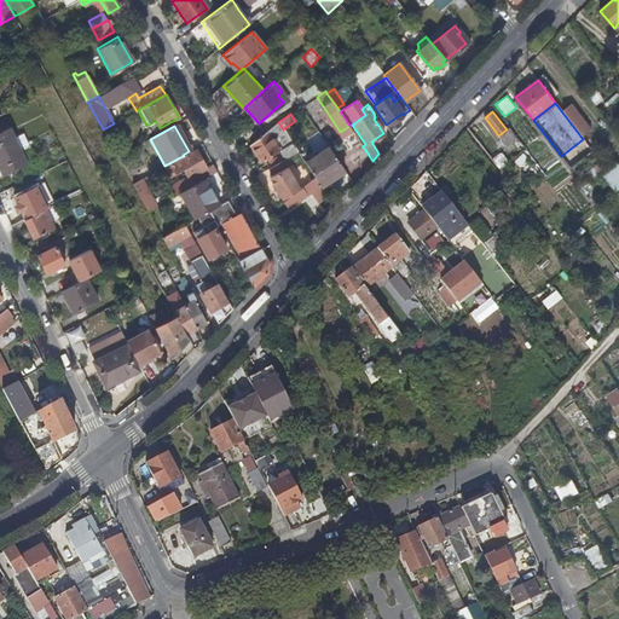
[(0,133),(0,155),(23,144),(19,136),(13,138),(9,129),(0,133)]
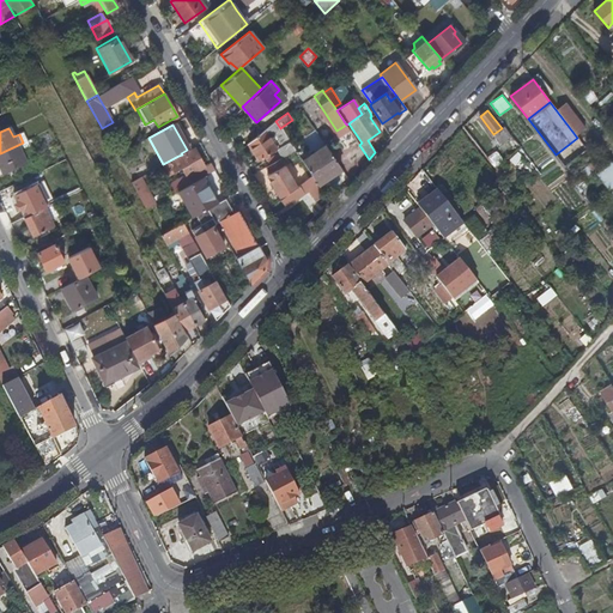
[(263,131),(247,144),(259,162),(275,150),(263,131)]
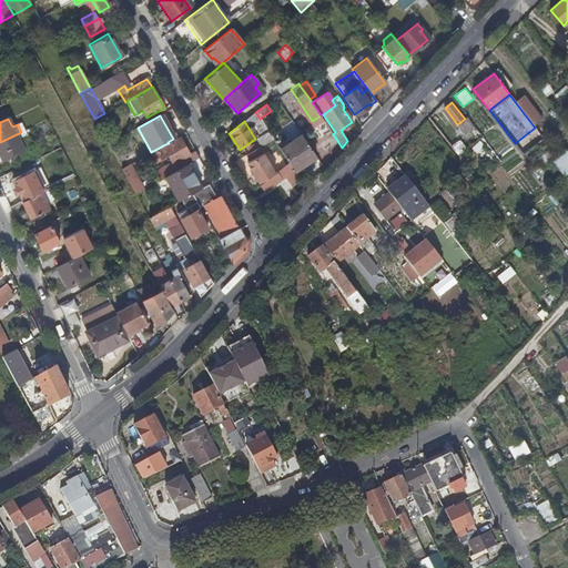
[(294,173),(316,159),(300,134),(283,144),(273,129),(267,132),(273,139),(280,150),(288,163),(294,173)]
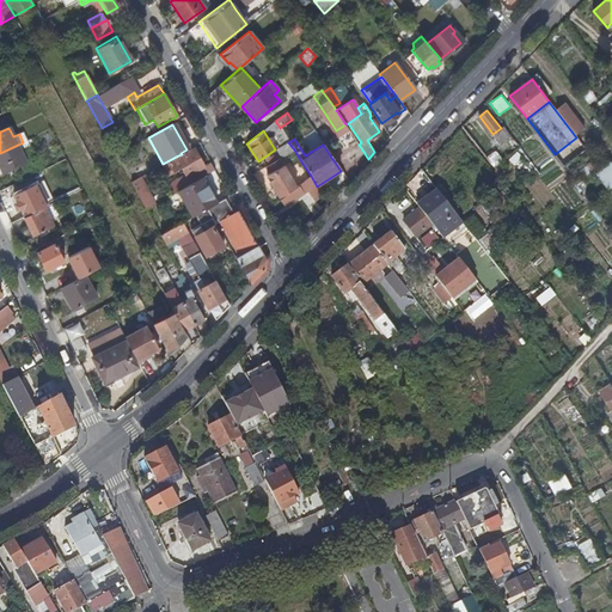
[(23,142),(0,153),(0,169),(2,173),(26,163),(22,154),(28,151),(23,142)]
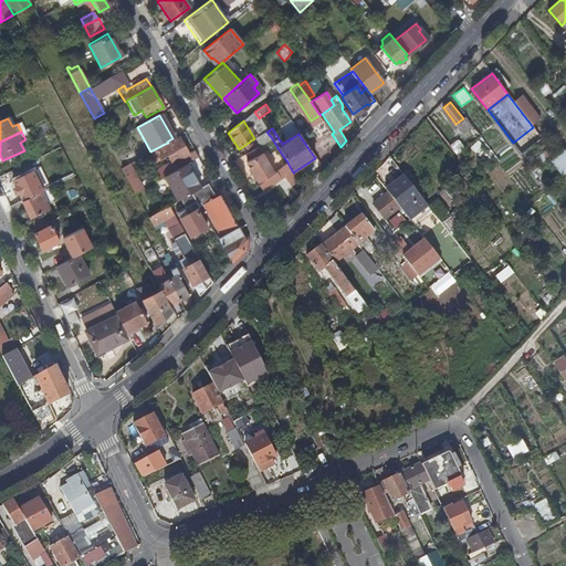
[(257,140),(259,146),(260,146),(263,143),(272,138),(266,132),(257,137),(257,140)]
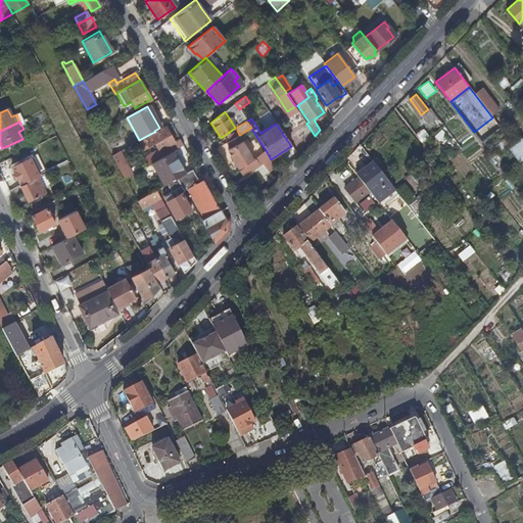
[(172,151),(183,145),(180,140),(174,142),(164,127),(155,132),(152,133),(142,139),(147,147),(155,143),(158,148),(144,157),(148,164),(152,162),(172,151)]
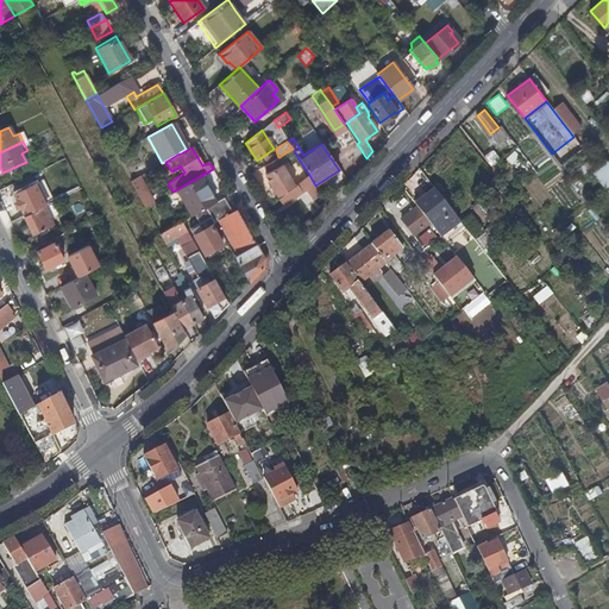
[(483,156),(490,167),(501,159),(493,149),(483,156)]
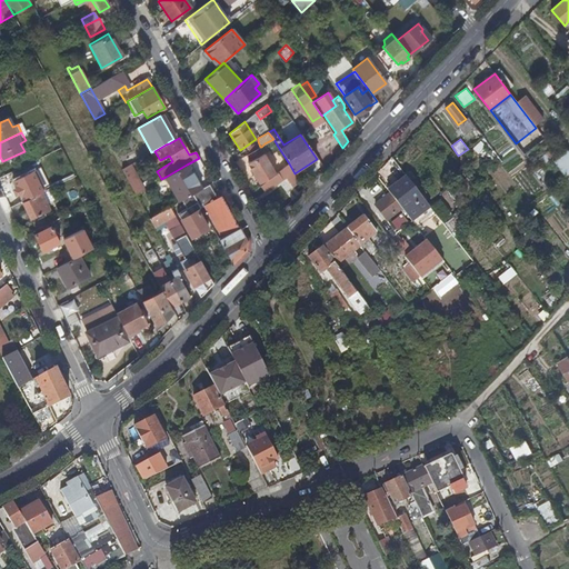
[(473,147),(487,166),(497,160),(483,140),(473,147)]
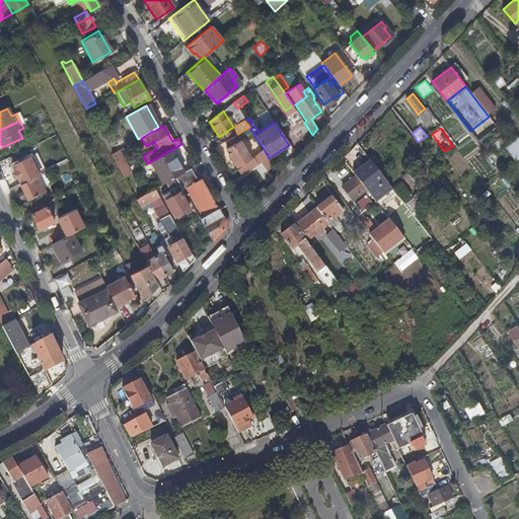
[(237,134),(223,142),(227,148),(224,149),(235,168),(249,159),(239,141),(241,140),(238,134),(237,134)]
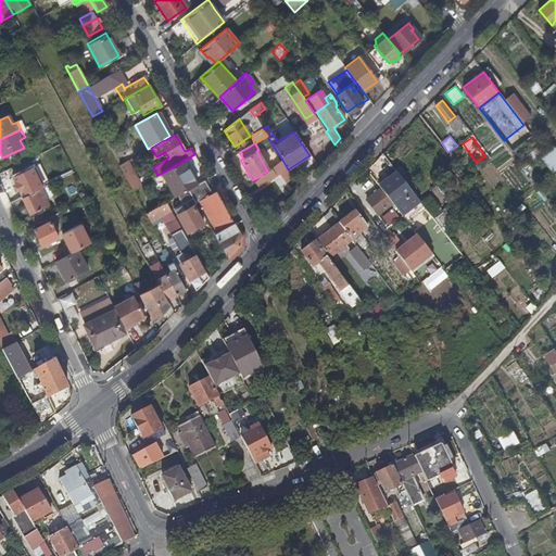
[(555,146),(541,155),(555,177),(555,146)]
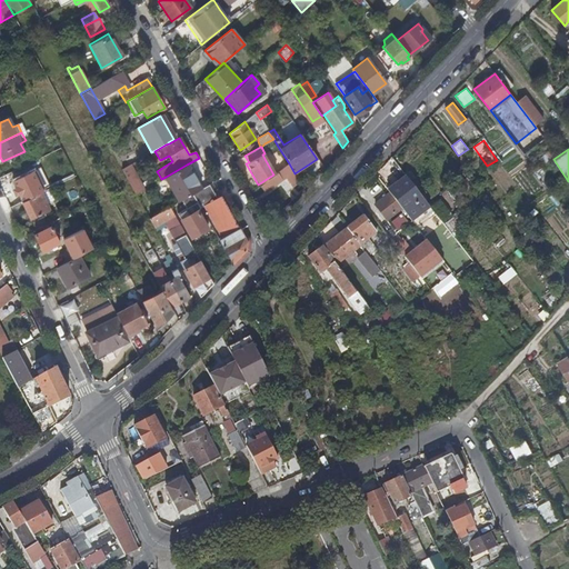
[(289,181),(297,177),(295,173),(289,163),(281,169),(286,176),(289,181)]
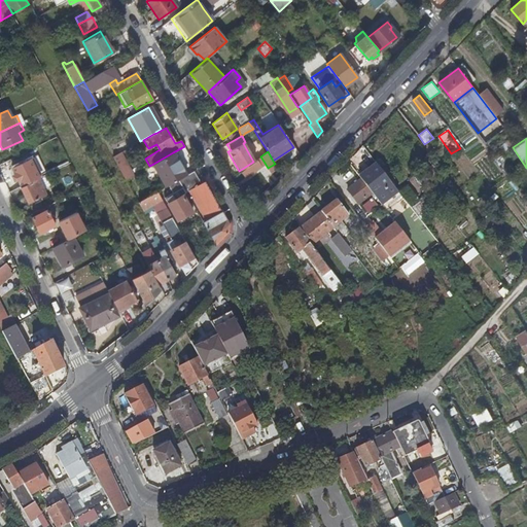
[(166,186),(177,180),(185,175),(173,152),(153,164),(166,186)]
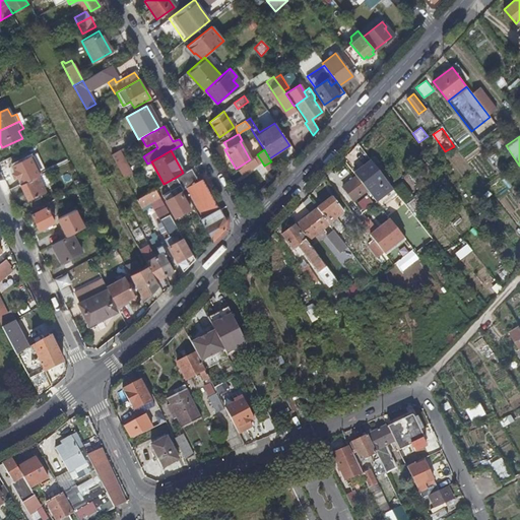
[(115,152),(111,154),(119,170),(127,166),(120,153),(116,154),(115,152)]
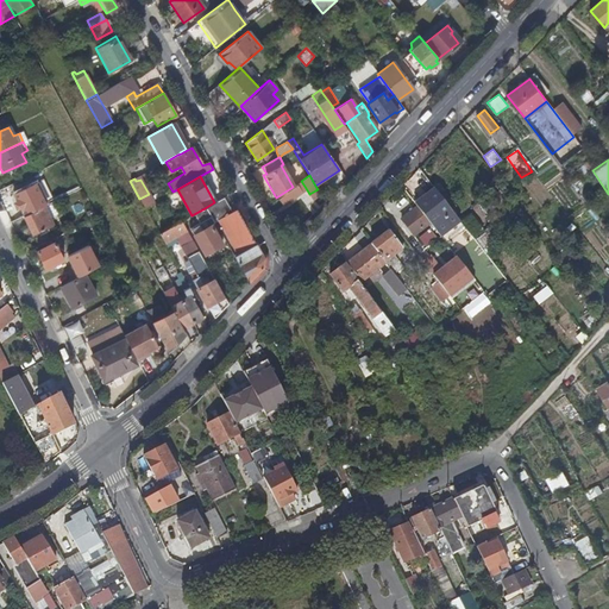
[(301,192),(306,188),(301,181),(296,184),(301,192)]
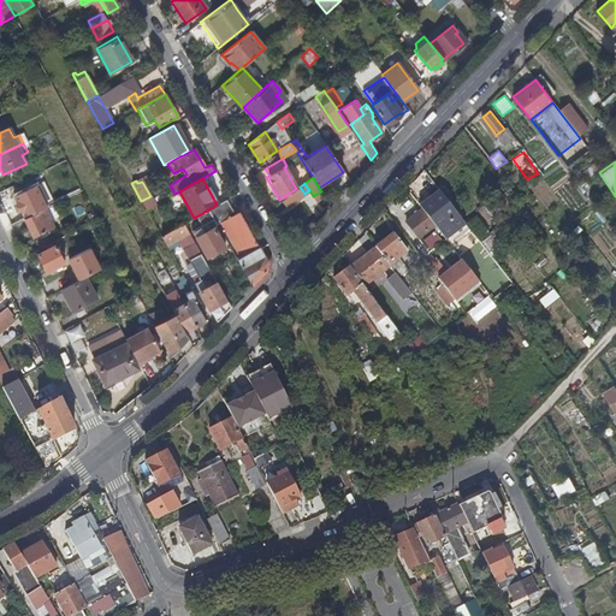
[(12,196),(24,218),(46,207),(47,207),(35,185),(12,196)]
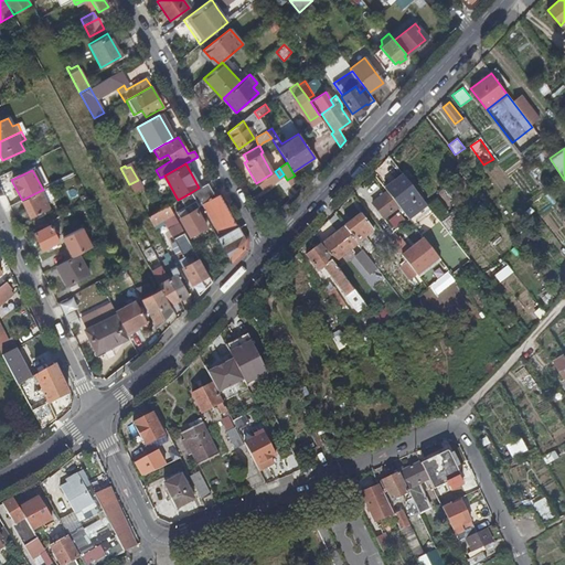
[(275,171),(257,185),(263,191),(279,178),(275,171)]
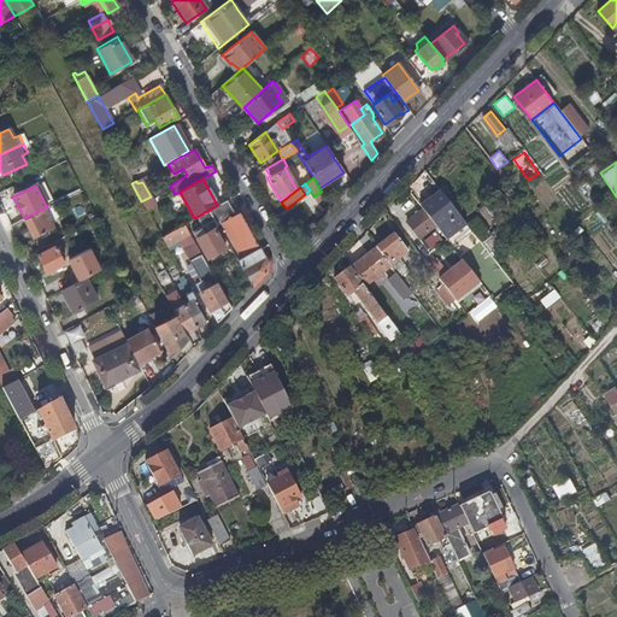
[(441,192),(421,207),(423,210),(436,227),(439,230),(459,213),(441,192)]
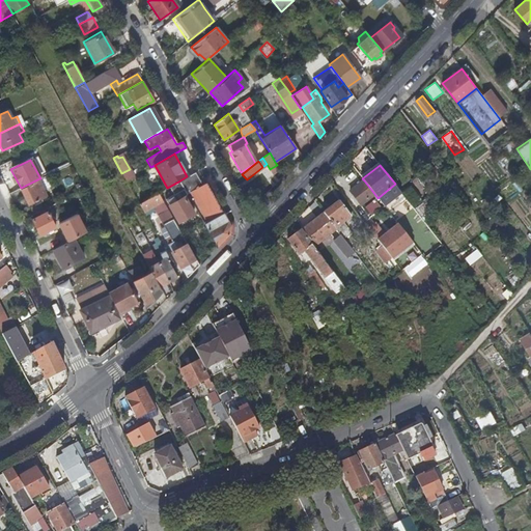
[(121,173),(126,180),(133,176),(130,169),(121,173)]
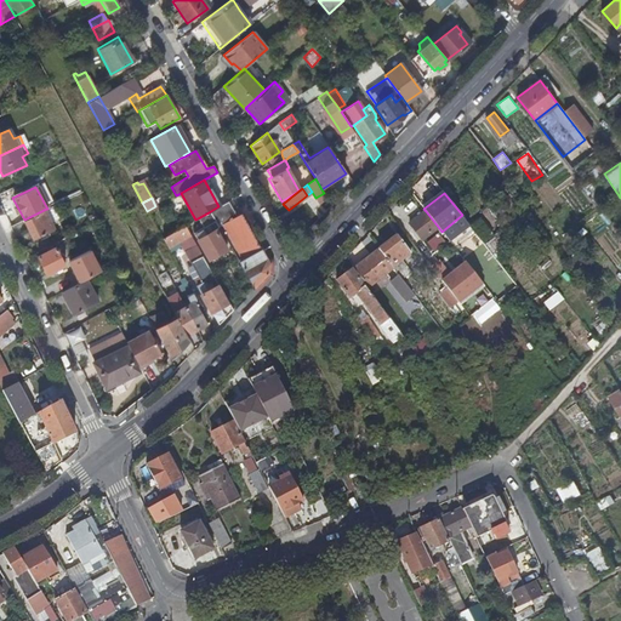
[(222,223),(231,218),(223,204),(218,206),(209,212),(217,226),(222,223)]
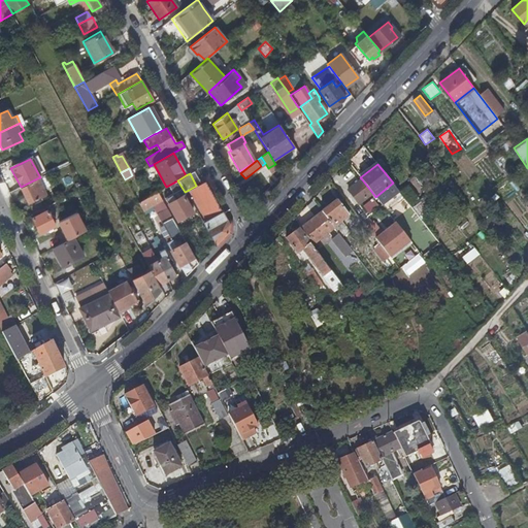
[(39,177),(21,187),(29,203),(47,195),(39,177)]
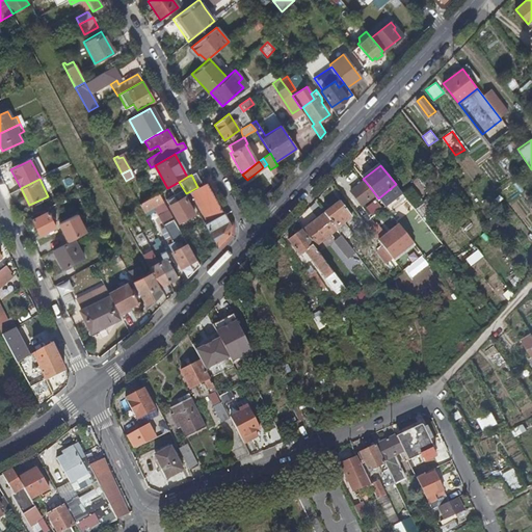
[(376,195),(365,181),(351,191),(363,206),(376,195)]
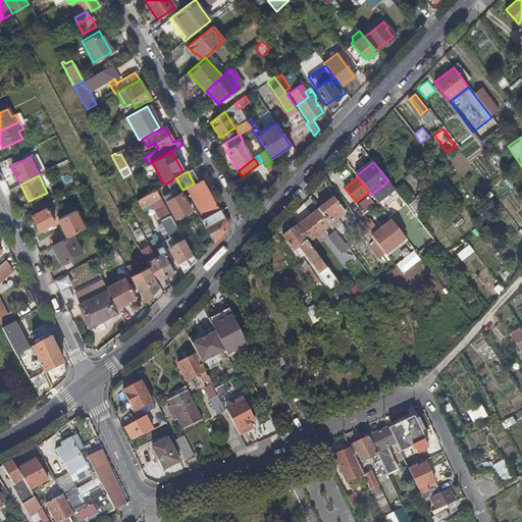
[(201,221),(212,243),(225,228),(226,222),(202,179),(194,184),(187,188),(189,193),(188,194),(202,219),(201,221)]
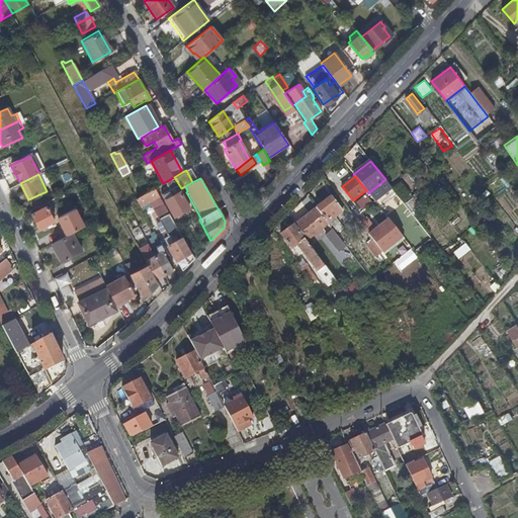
[(135,199),(139,206),(158,195),(154,190),(154,188),(135,199)]
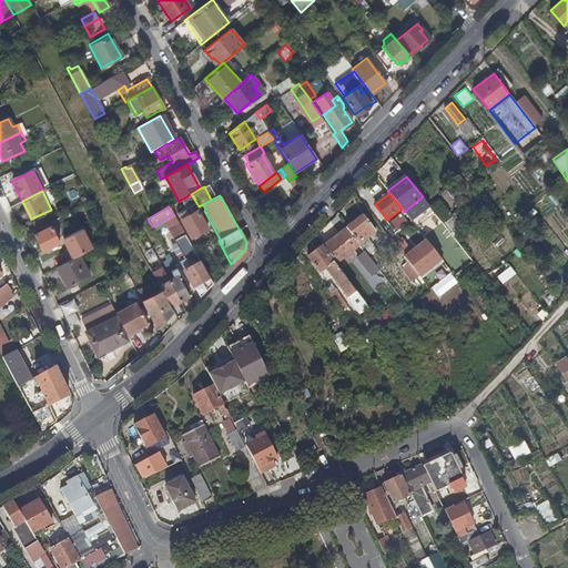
[(205,227),(195,210),(180,219),(190,236),(205,227)]
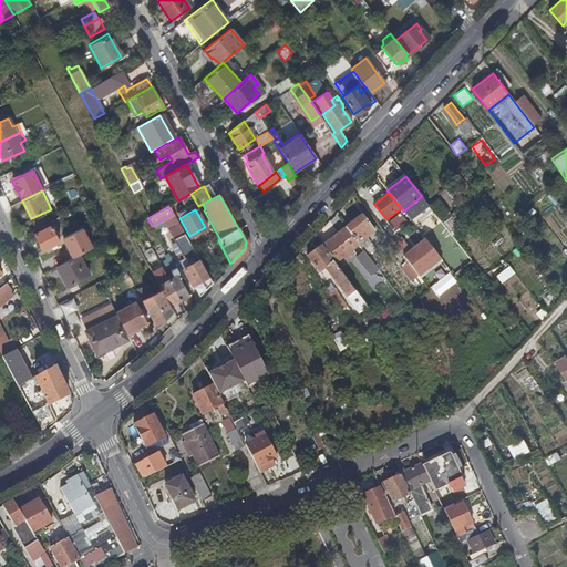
[(362,215),(347,227),(359,244),(374,230),(362,215)]
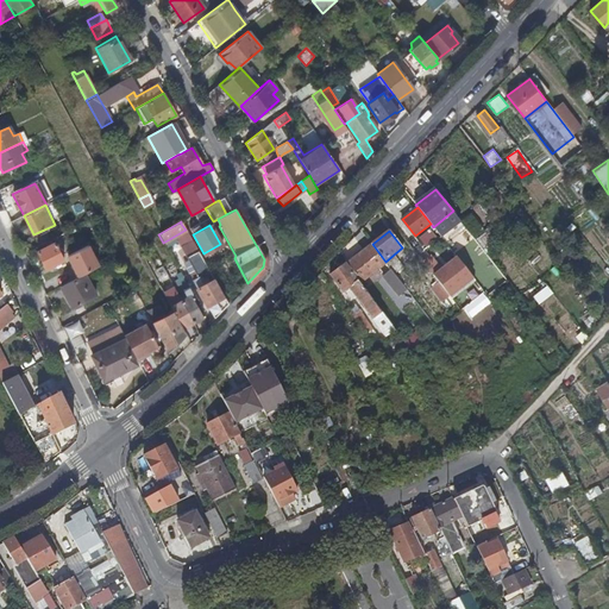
[(52,238),(35,248),(45,269),(63,261),(52,238)]
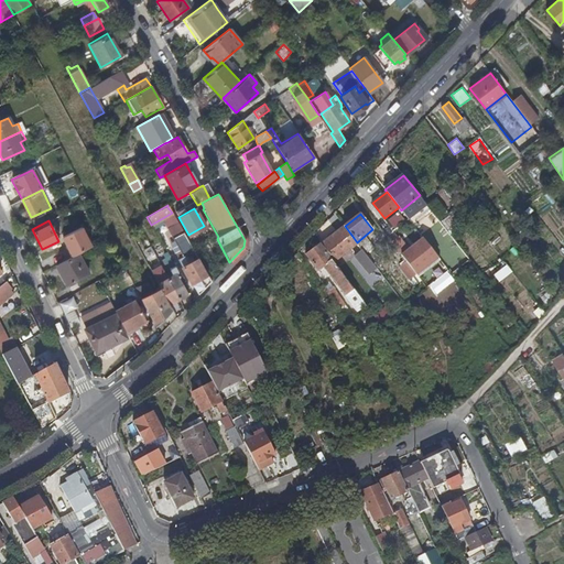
[(345,226),(322,245),(334,261),(357,242),(345,226)]
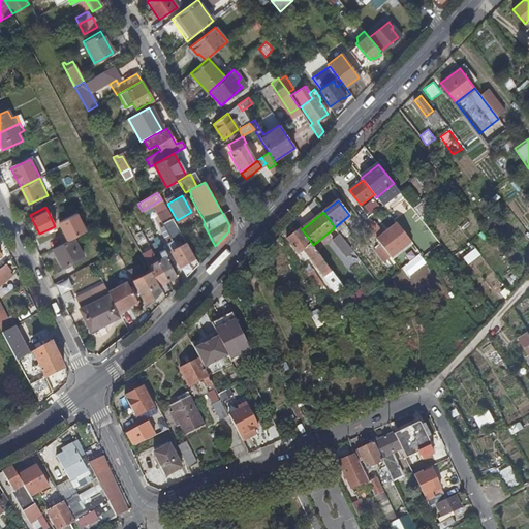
[(164,239),(186,277),(197,265),(168,213),(162,216),(168,227),(173,235),(164,239)]
